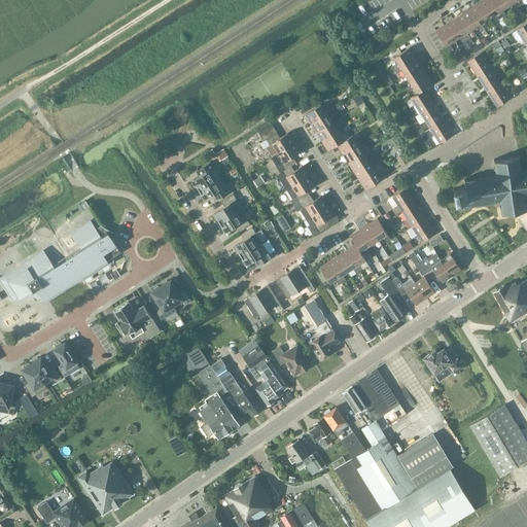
[(491,0),(481,0),(480,1),(490,16),(495,13),(499,19),(502,16),(491,0)]
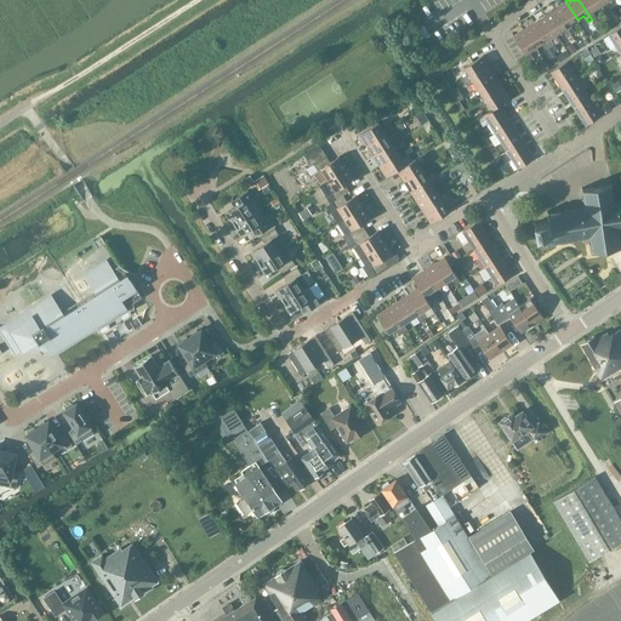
[(598,7),(593,0),(579,0),(592,20),(596,17),(592,11),(598,7)]
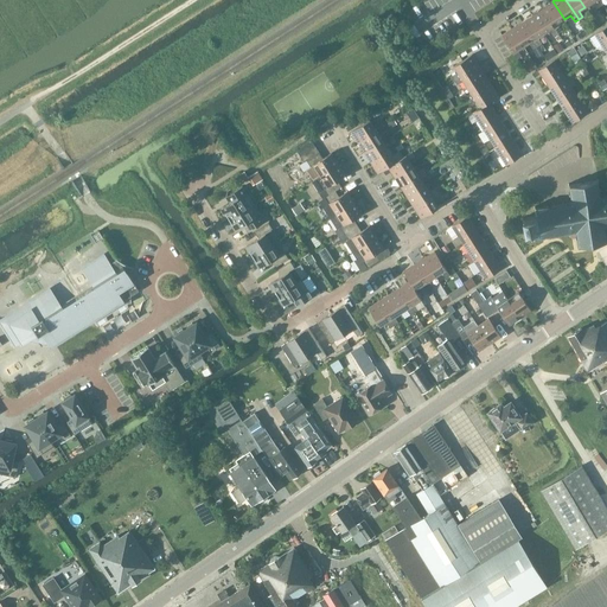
[(553,1),(542,8),(558,32),(562,30),(558,24),(564,19),(553,1)]
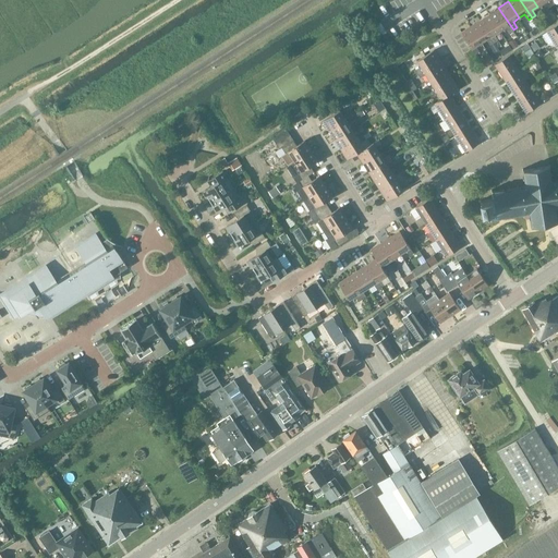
[(498,8),(489,13),(500,31),(506,26),(509,32),(513,29),(498,8)]
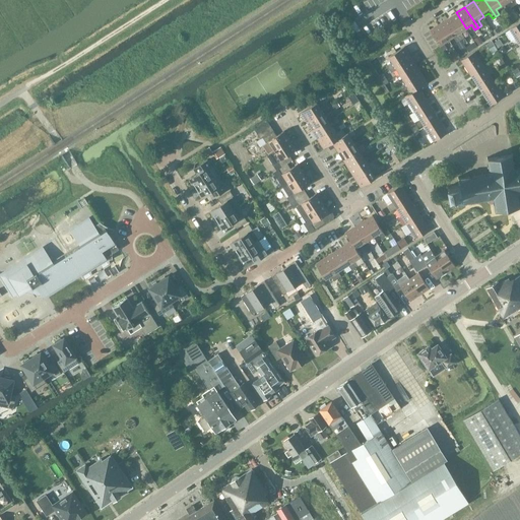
[(466,28),(456,12),(447,18),(460,39),(464,37),(461,31),(466,28)]
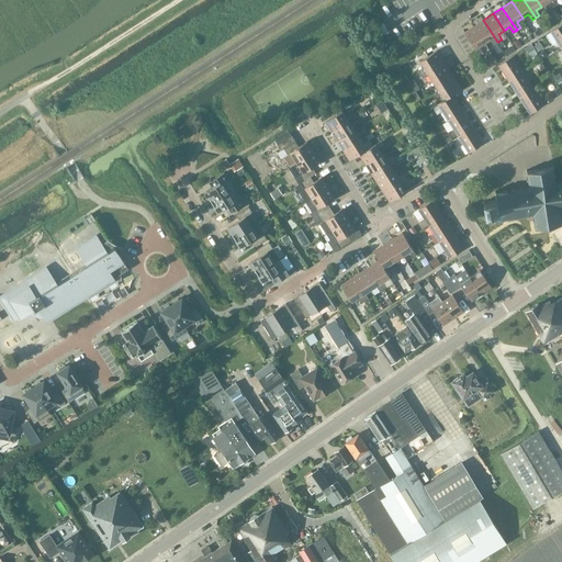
[(474,25),(485,43),(490,40),(494,45),(497,42),(483,20),(474,25)]
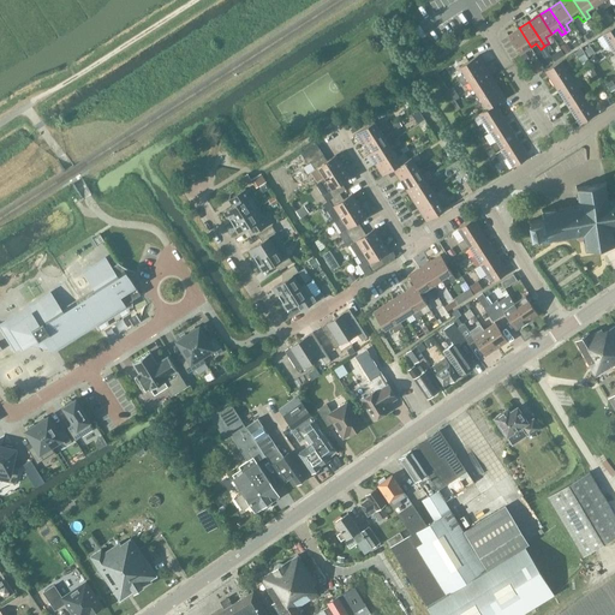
[(421,39),(427,35),(419,25),(415,29),(421,39)]
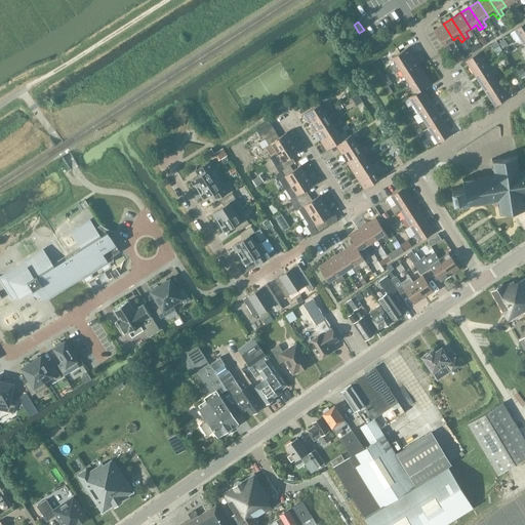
[(524,22),(515,29),(524,44),(524,43),(524,22)]
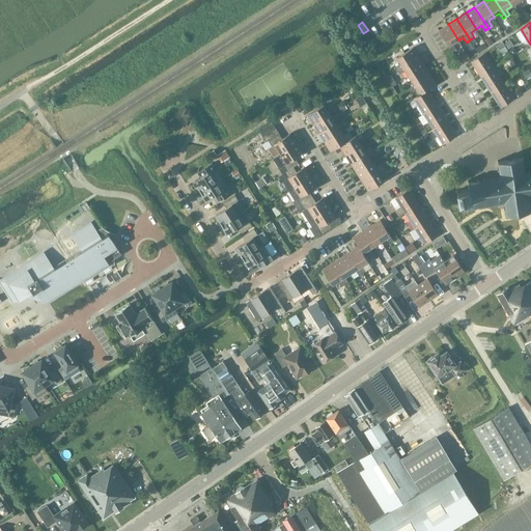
[(372,33),(379,30),(374,23),(368,26),(372,33)]
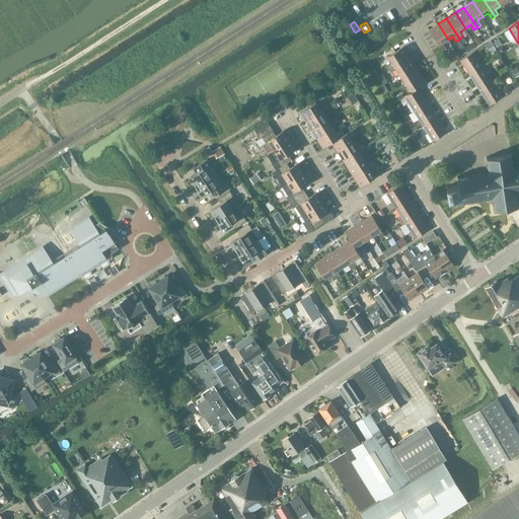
[(448,40),(438,23),(428,29),(442,51),(446,48),(442,43),(448,40)]
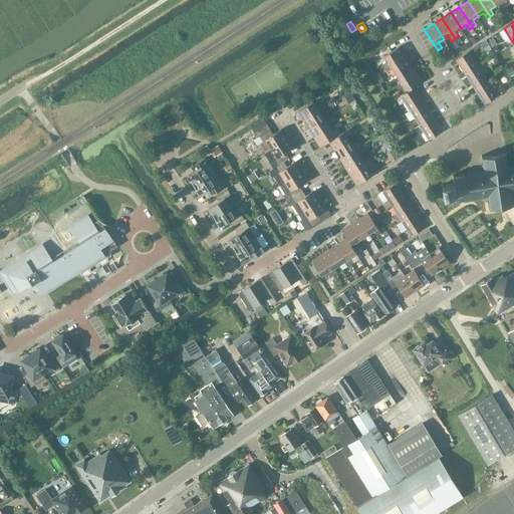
[(382,65),(384,67),(405,54),(399,46),(384,55),(388,61),(382,65)]
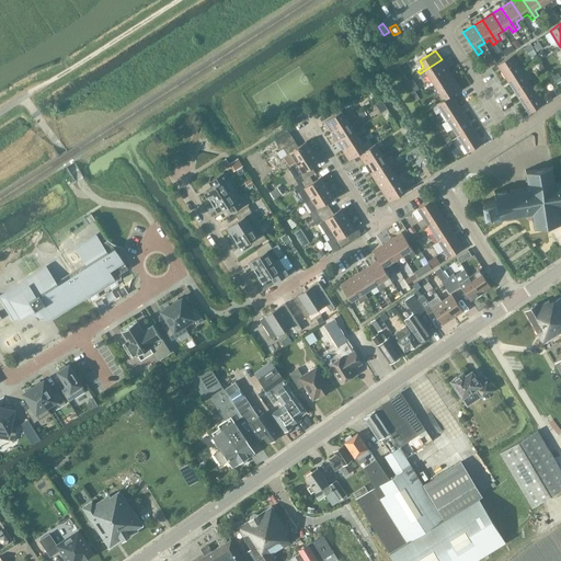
[(523,71),(512,55),(497,64),(508,80),(523,71)]
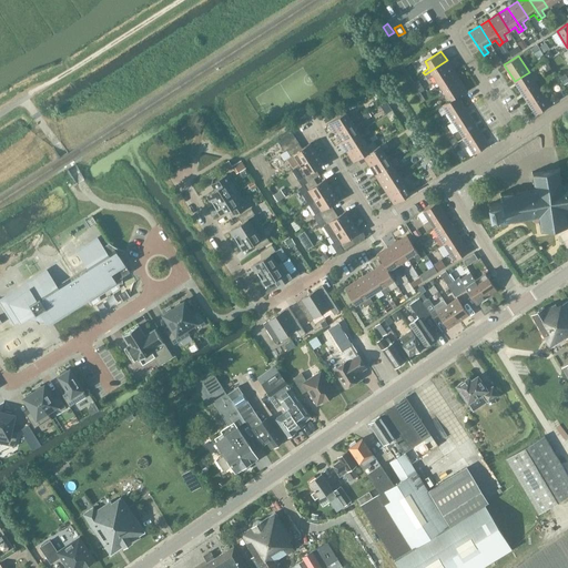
[(407,70),(418,63),(416,60),(405,66),(407,70)]
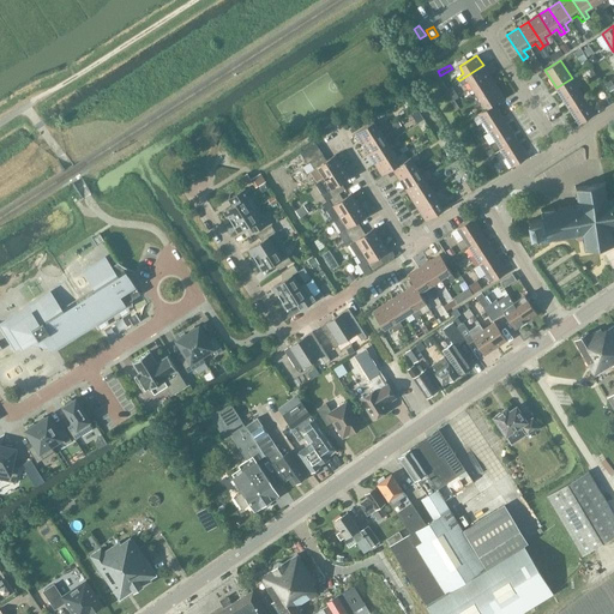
[(468,82),(473,88),(491,76),(483,65),(459,80),(462,85),(468,82)]
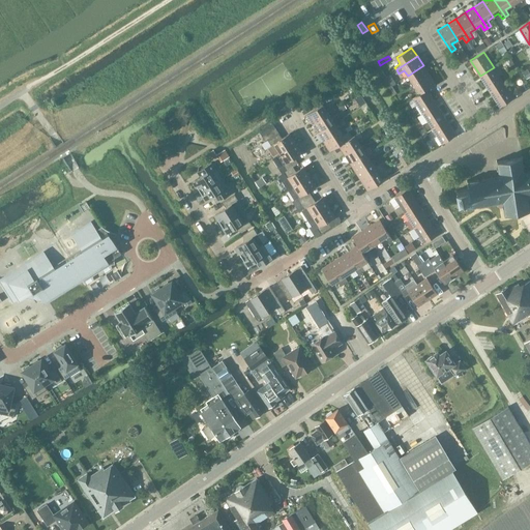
[(406,85),(408,88),(429,75),(423,65),(408,76),(411,81),(406,85)]
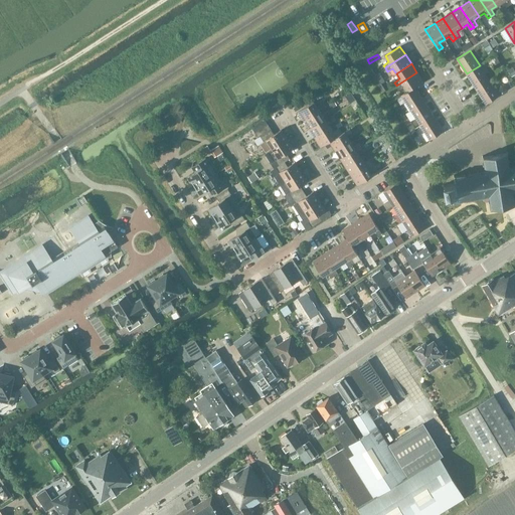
[(489,80),(480,65),(467,73),(476,89),(489,80)]
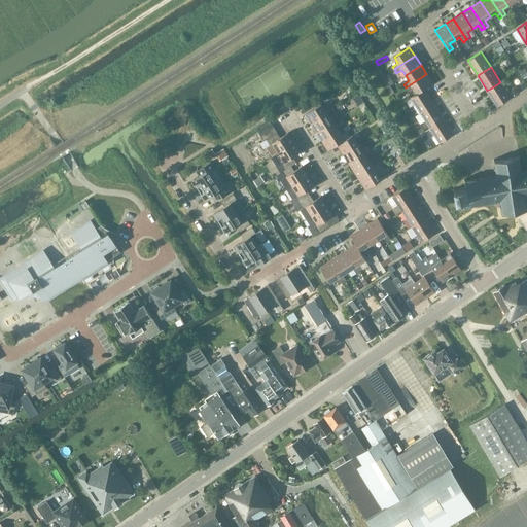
[(413,88),(417,94),(423,89),(432,83),(426,74),(406,88),(408,91),(413,88)]
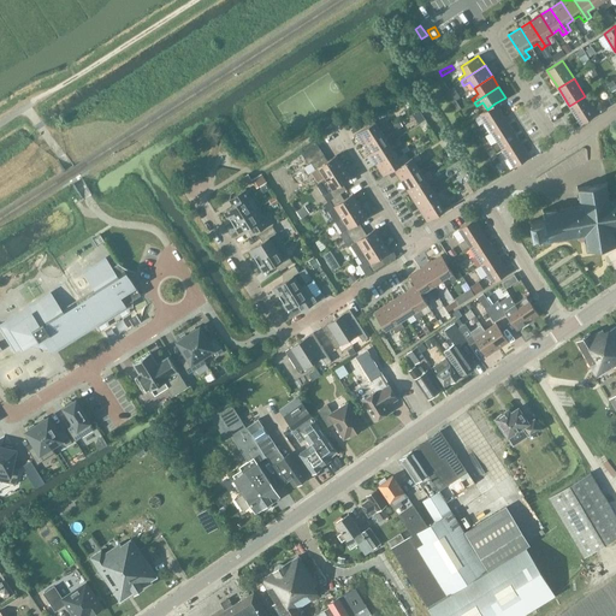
[(597,114),(585,96),(569,106),(581,124),(597,114)]
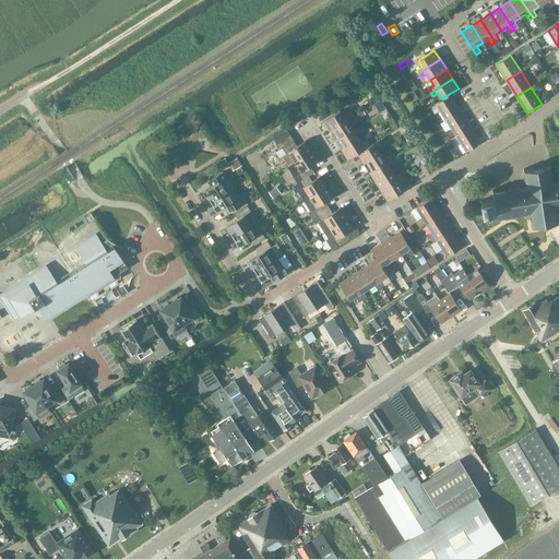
[(436,104),(445,119),(460,110),(449,94),(442,99),(436,104)]
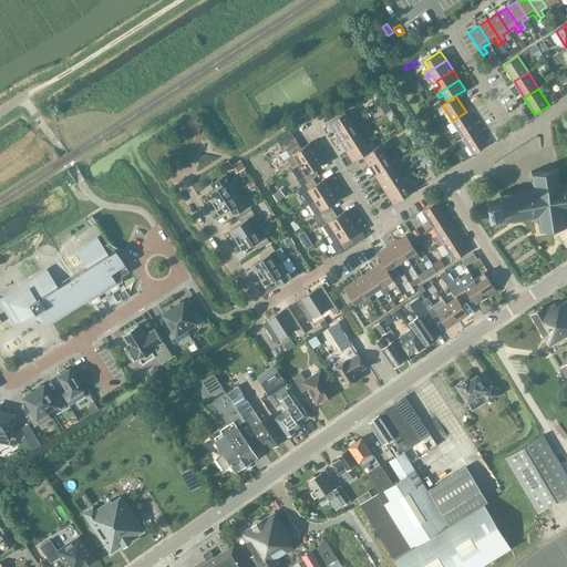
[(452,121),(463,137),(476,129),(466,112),(452,121)]
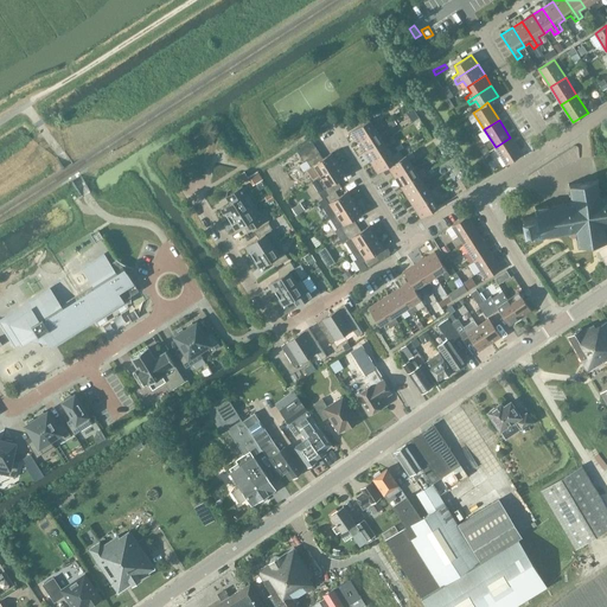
[(352,132),(358,141),(382,127),(379,122),(372,127),(369,121),(352,132)]
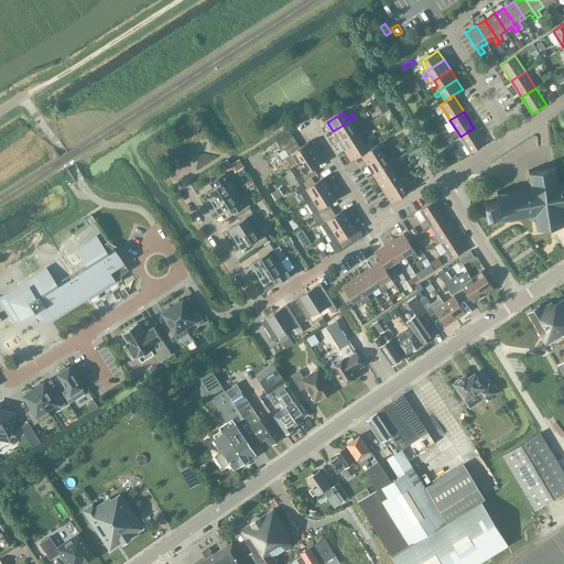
[(333,131),(339,141),(355,131),(351,126),(357,121),(355,118),(333,131)]
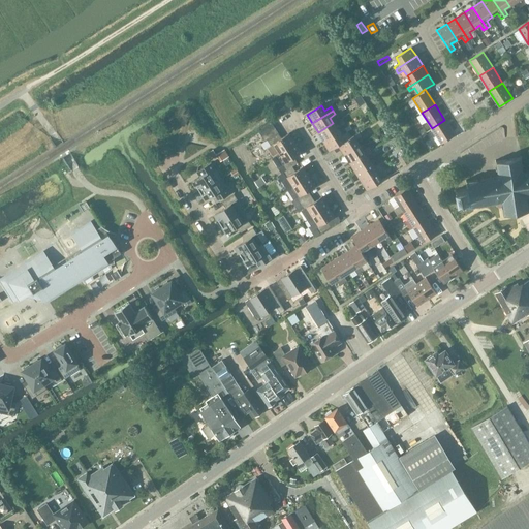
[(274,120),(278,128),(286,124),(282,116),(274,120)]
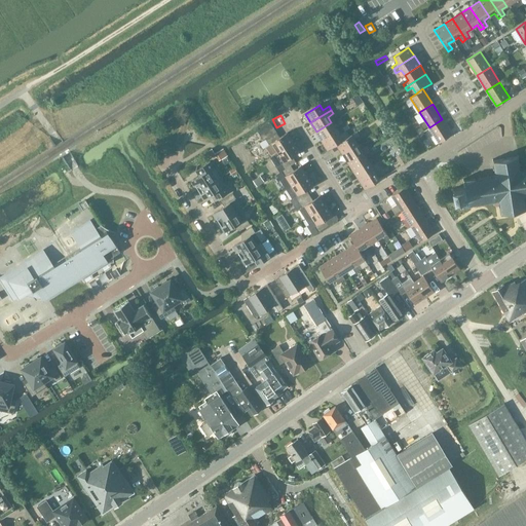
[(442,119),(429,127),(439,143),(452,135),(442,119)]
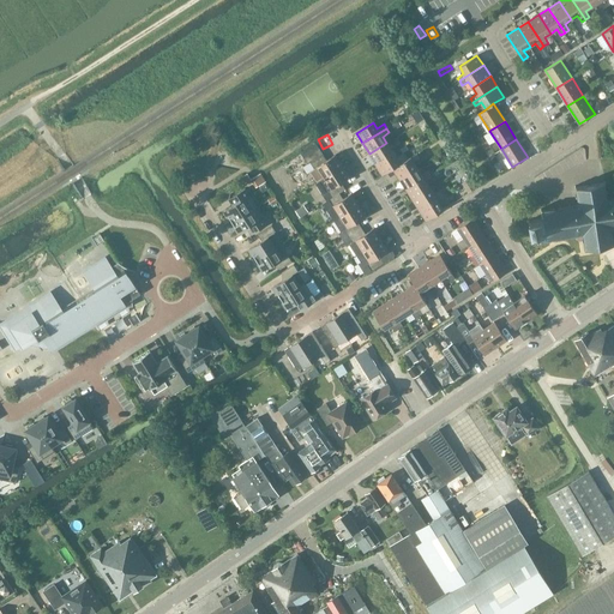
[(315,143),(301,152),(304,158),(308,164),(311,163),(314,169),(311,172),(317,182),(324,178),(324,179),(343,167),(336,155),(327,161),(319,149),(315,143)]
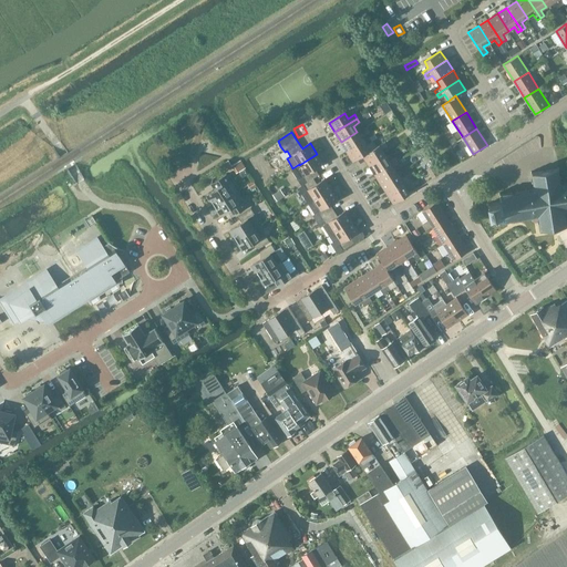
[(341,142),(347,152),(369,137),(367,133),(360,137),(357,132),(341,142)]
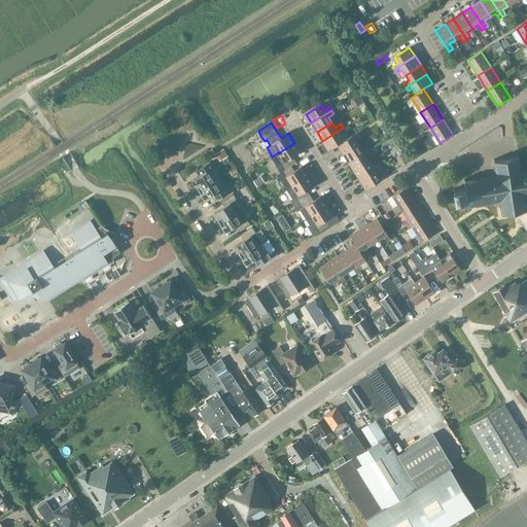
[(328,149),(331,147),(337,144),(343,140),(340,135),(345,131),(343,128),(322,141),(328,149)]
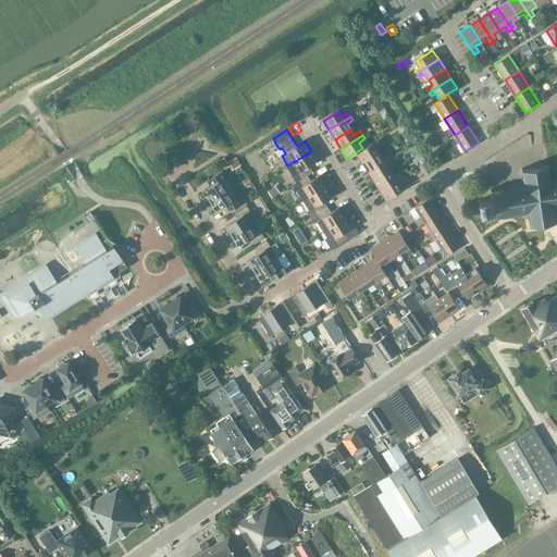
[(356,152),(361,162),(379,151),(374,146),(380,143),(378,138),(362,148),(356,152)]
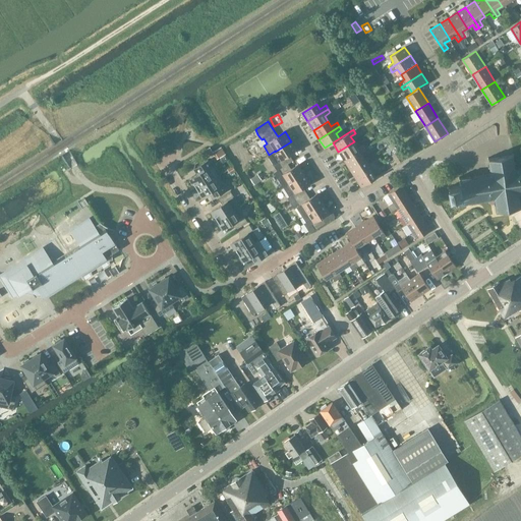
[(275,152),(268,157),(278,171),(288,164),(293,161),(290,156),(297,151),(291,141),(275,152)]
